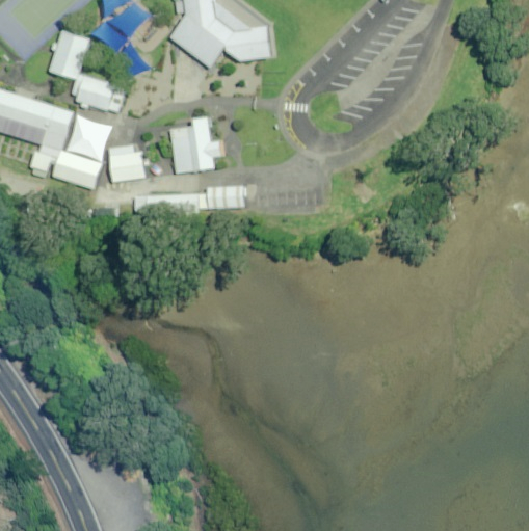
[(184,10),(188,31),(168,55),(209,88),(227,67),(245,81),(272,76),(269,45),(235,49),(220,41),(214,6),(184,10)]
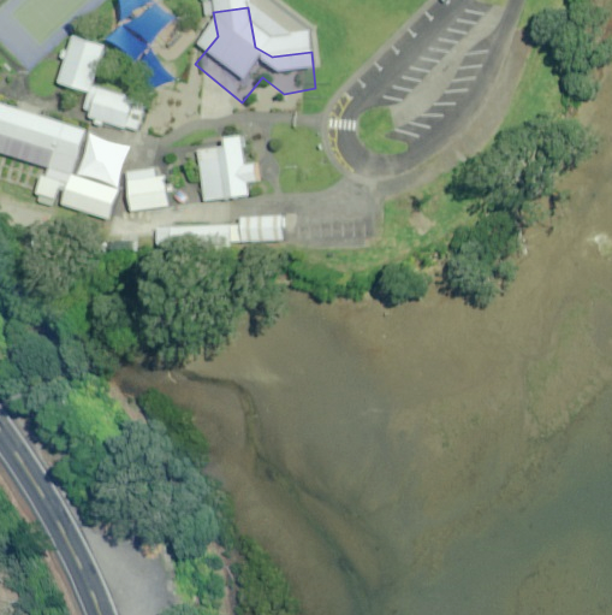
[(102,47),(67,35),(52,82),(87,94),(102,47)]
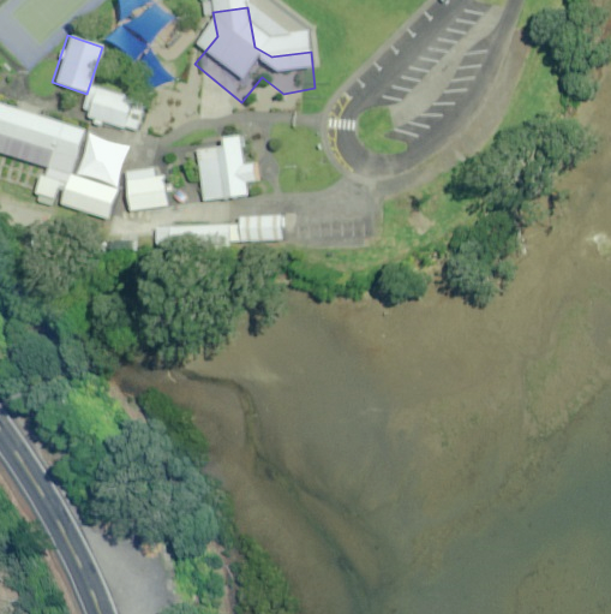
[(136,99),(94,85),(84,115),(125,129),(136,99)]
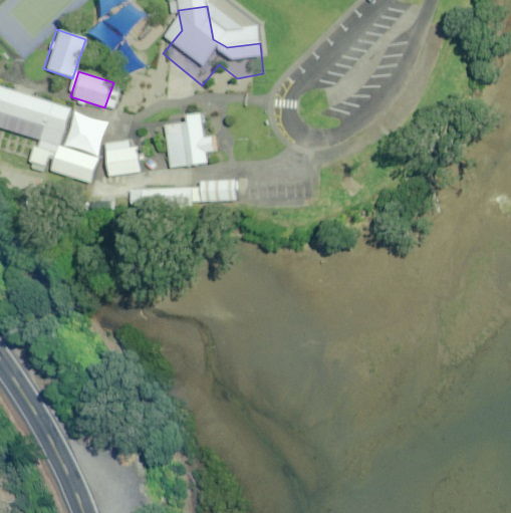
[(69,106),(0,83),(0,117),(59,138),(69,106)]
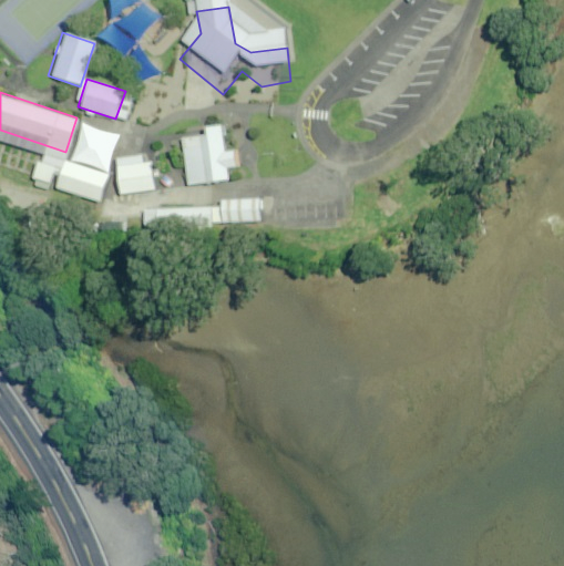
[(226,139),(181,146),(186,183),(233,175),(226,139)]
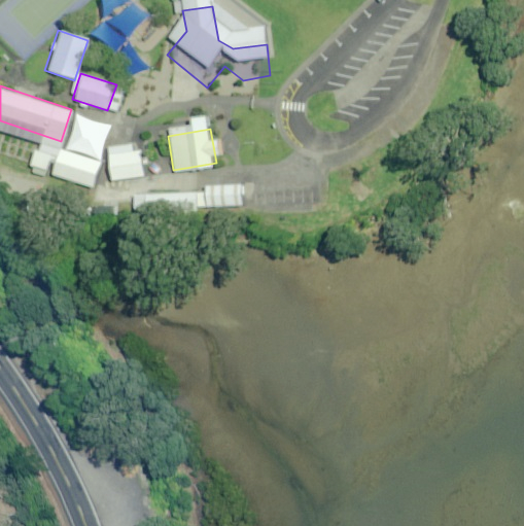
[(139,144),(108,146),(111,181),(142,178),(139,144)]
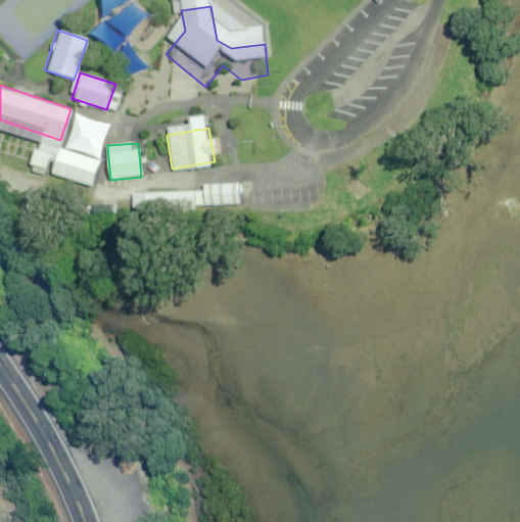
[(100,160),(58,146),(50,169),(93,183),(100,160)]
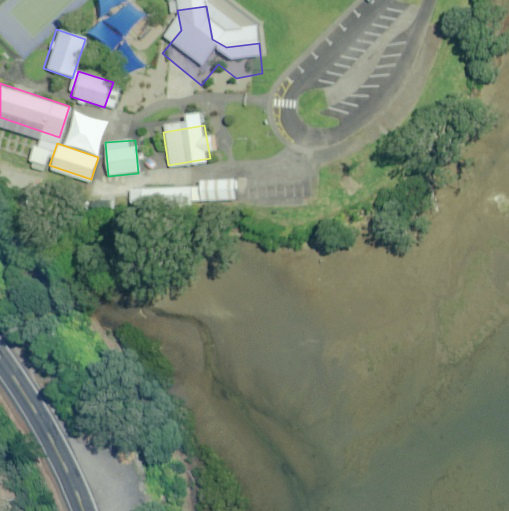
[(49,150),(32,144),(28,156),(45,162),(49,150)]
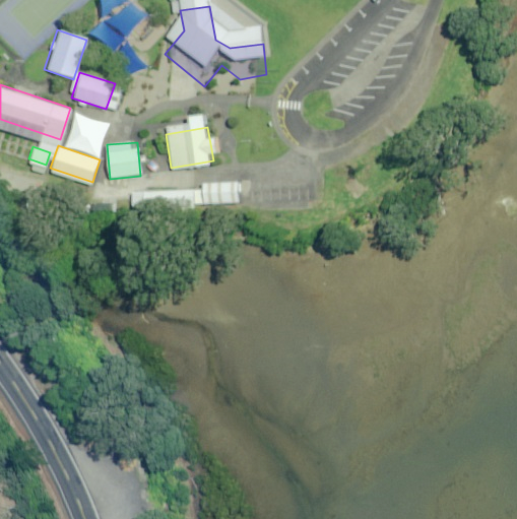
[(239,182),(202,182),(202,203),(239,203),(239,182)]
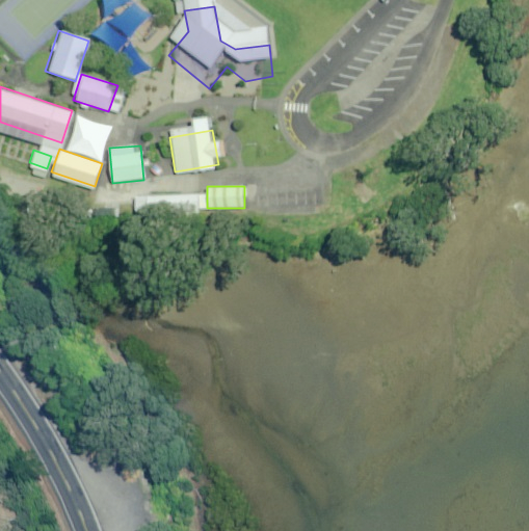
[(195,194),(132,195),(132,210),(195,209),(195,194)]
